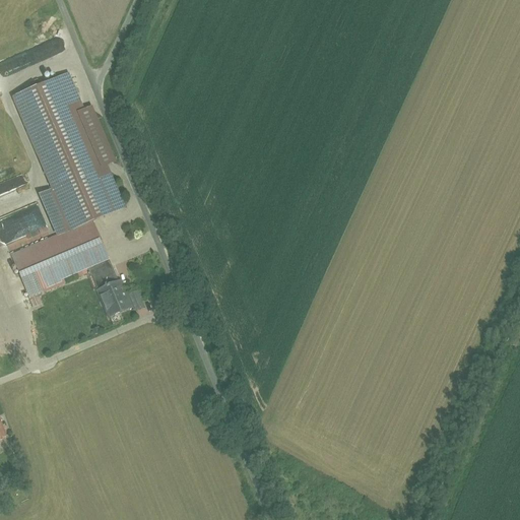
[(0,231),(6,245),(46,228),(28,188),(0,199),(0,231)]
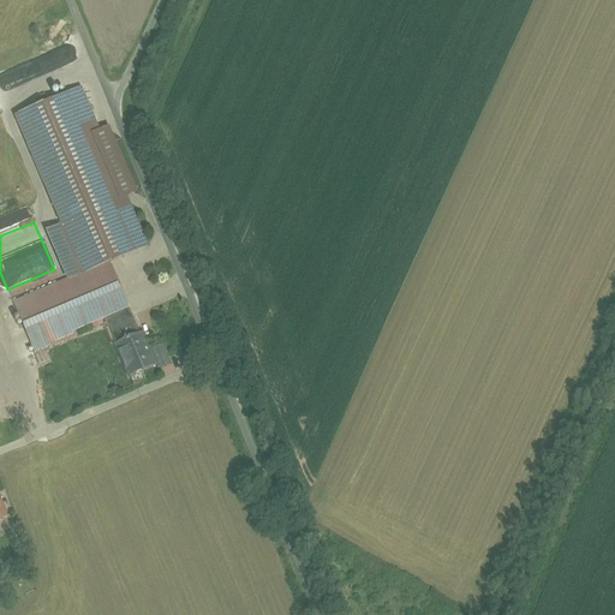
[(107,262),(15,303),(36,353),(46,350),(77,336),(76,332),(103,320),(129,309),(107,262)]
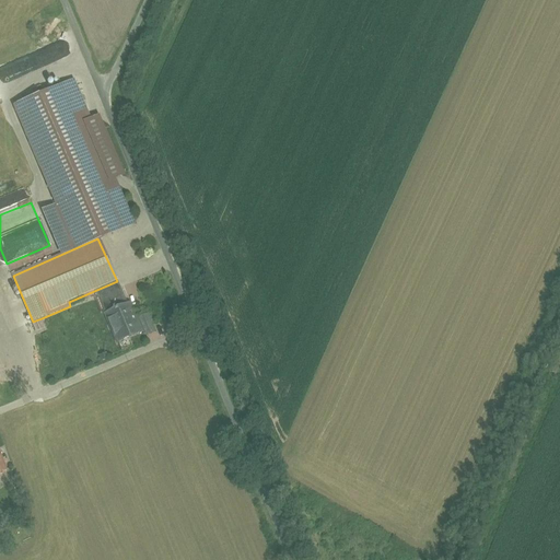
[(30,258),(54,251),(51,246),(27,253),(30,258)]
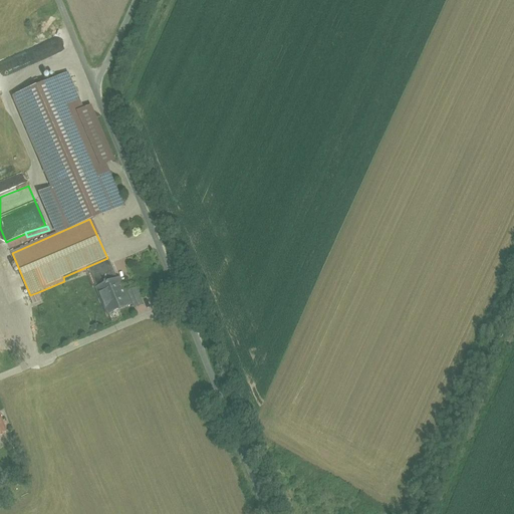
[(107,258),(86,267),(96,288),(116,279),(107,258)]
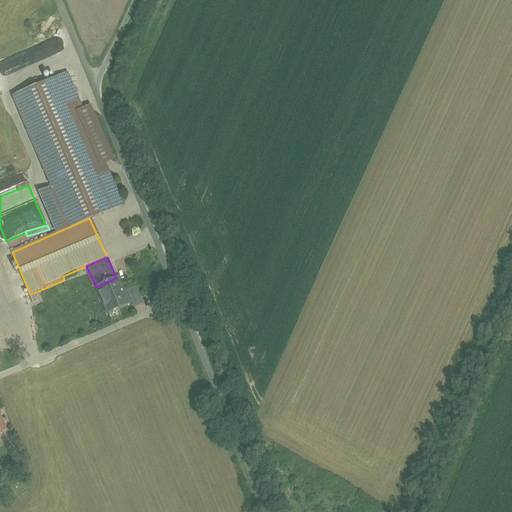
[(116,278),(96,287),(94,288),(106,315),(130,305),(118,277),(116,278)]
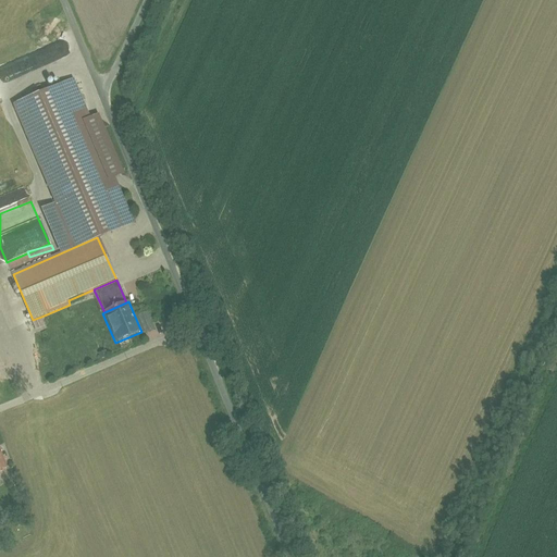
[(138,316),(143,334),(152,332),(148,312),(138,316)]
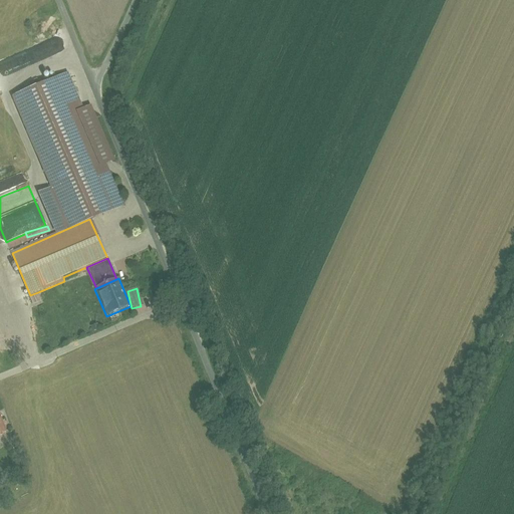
[(42,302),(38,292),(30,295),(35,305),(42,302)]
